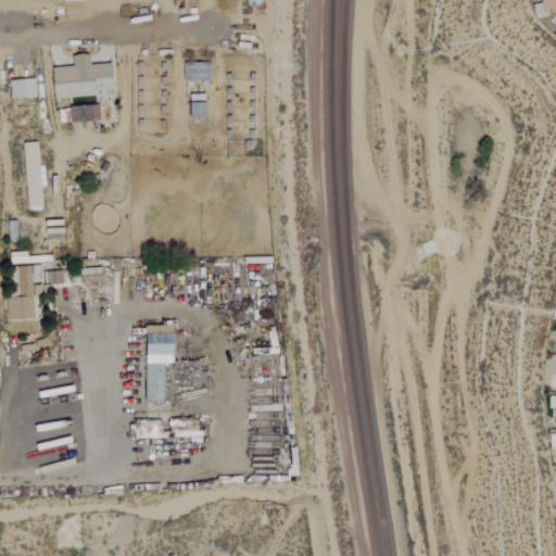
[(555,0),(533,0),(536,14),(555,10),(555,0)]
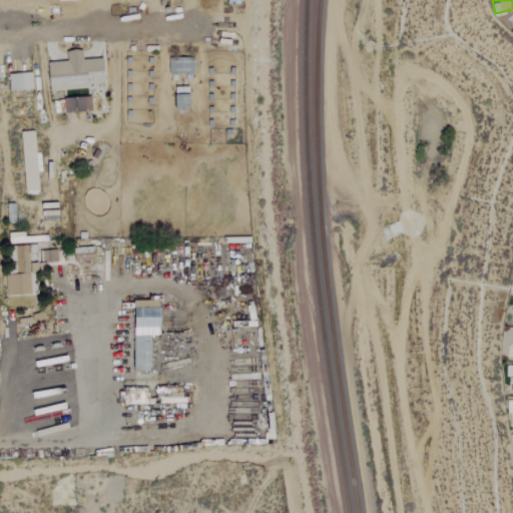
[(105,58),(84,59),(84,50),(66,50),(66,62),(49,62),(50,90),(106,88),(105,58)]
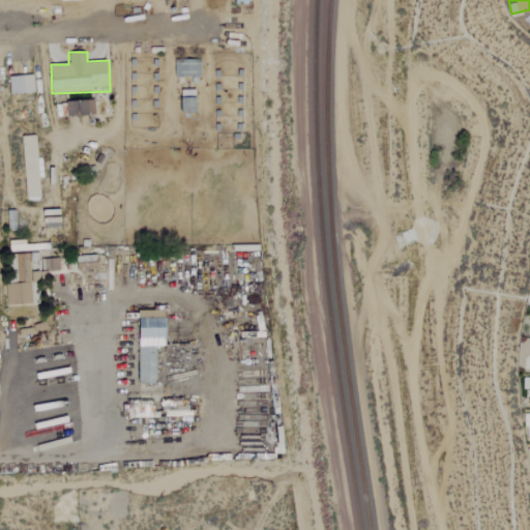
[(177,78),(203,77),(202,59),(176,60),(177,78)]
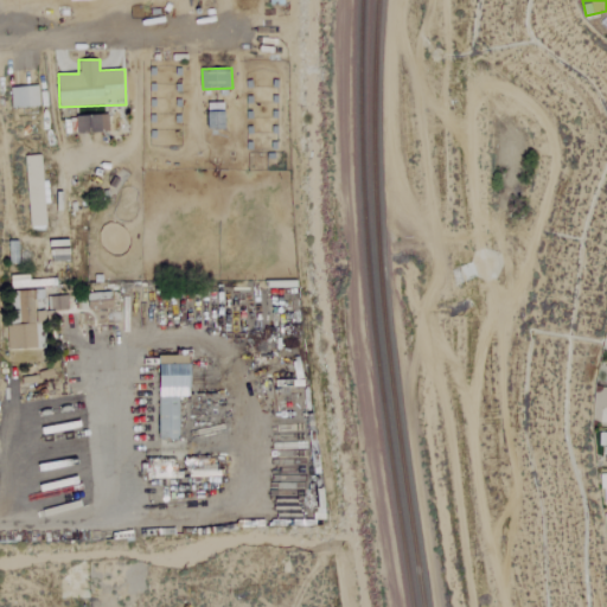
[(11,88),(12,108),(39,107),(38,87),(11,88)]
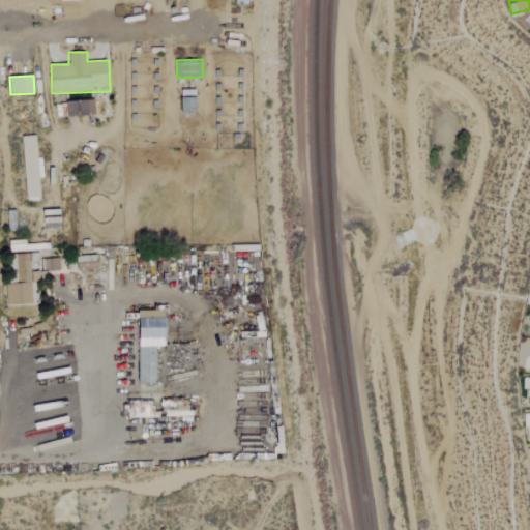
[(200,113),(199,89),(184,90),(184,113),(200,113)]
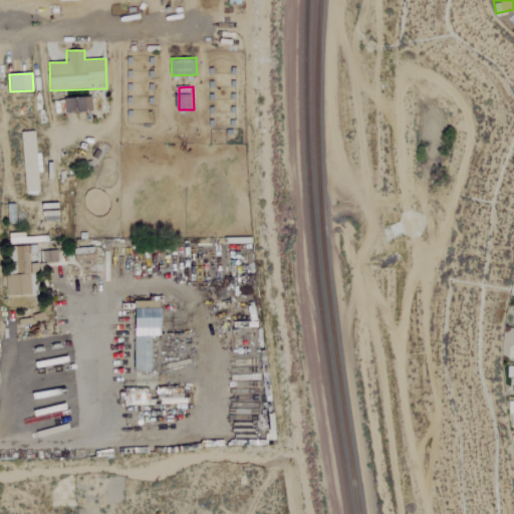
[(65,98),(66,112),(92,111),(92,97),(65,98)]
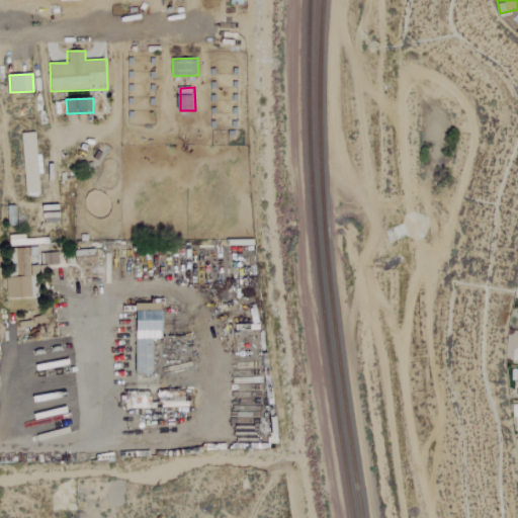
[(24,193),(38,193),(37,133),(22,134),(24,193)]
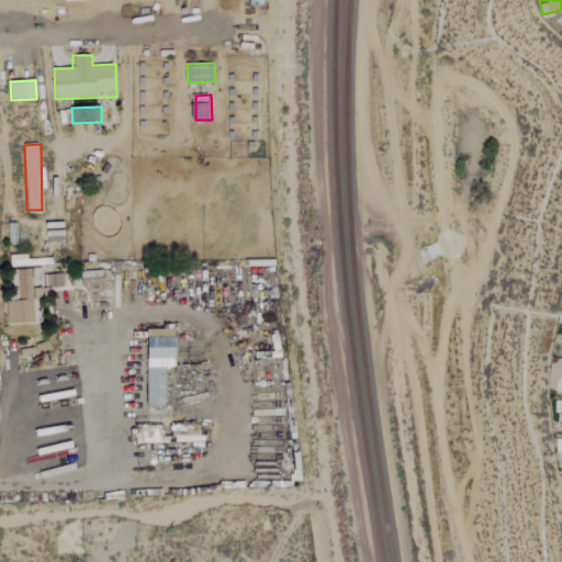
[(8,324),(41,322),(40,299),(44,299),(44,289),(64,287),(64,274),(30,277),(31,292),(6,294),(8,324)]
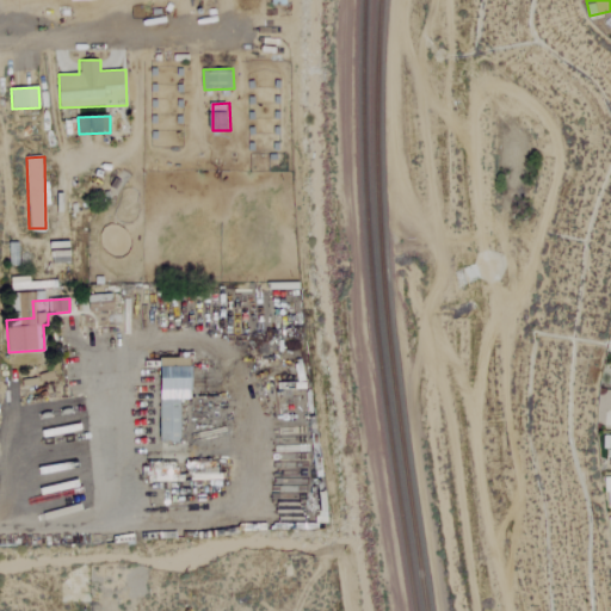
[(181,443),(180,400),(196,399),(196,366),(161,368),(164,444),(181,443)]
